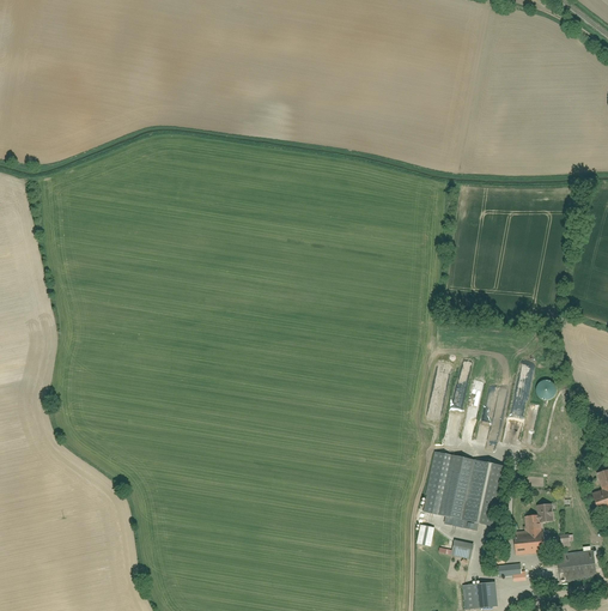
[(532,389),(533,393),(535,395),(539,397),(542,397),(546,395),(548,393),(551,391),(551,388),(551,385),(549,381),(548,379),(546,377),(542,376),(539,376),(536,377),(534,380),(532,382),(532,386),(532,389)]
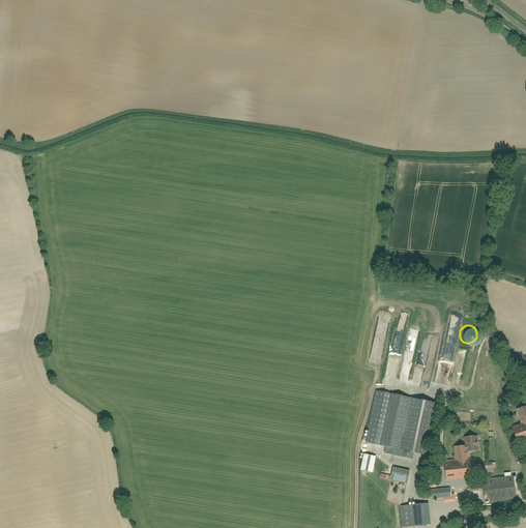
[(436,402),(374,389),(363,441),(426,453),(436,402)]
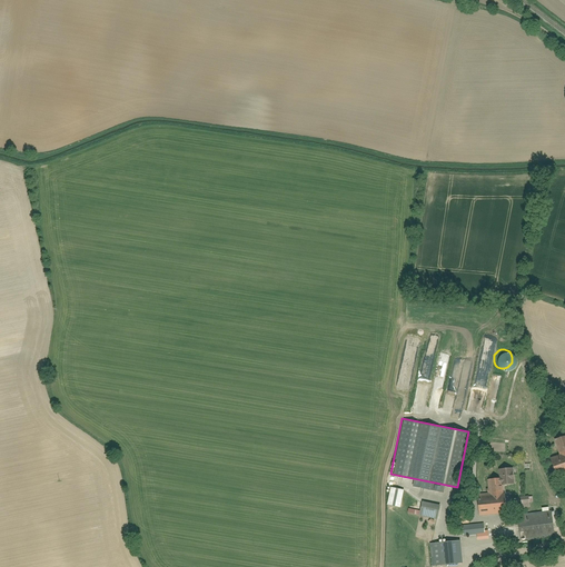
[(564,471),(564,436),(554,440),(559,457),(551,459),(556,475),(564,471)]
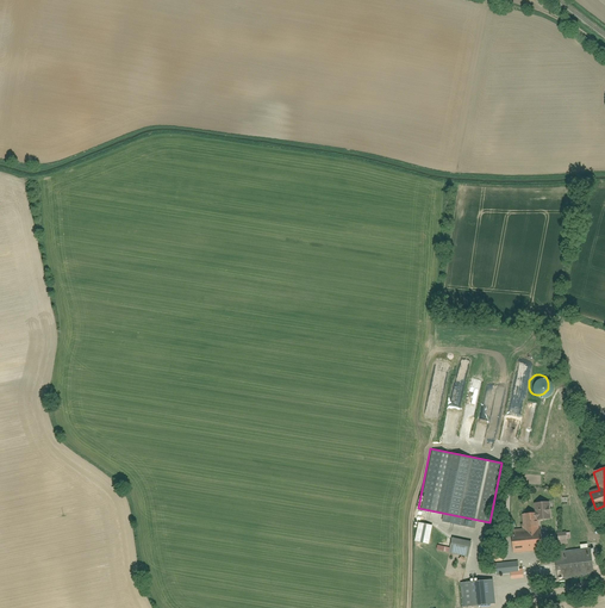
[(511,551),(541,548),(540,526),(536,526),(536,520),(552,519),(550,498),(532,500),(532,510),(521,510),(522,528),(510,529),(511,551)]
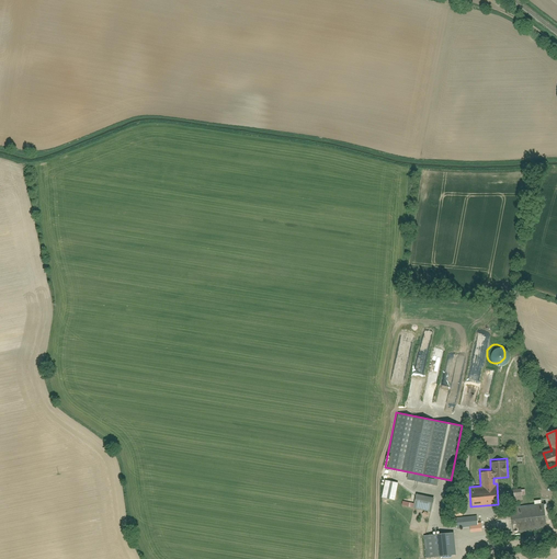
[(413,494),(410,506),(429,510),(431,498),(413,494)]
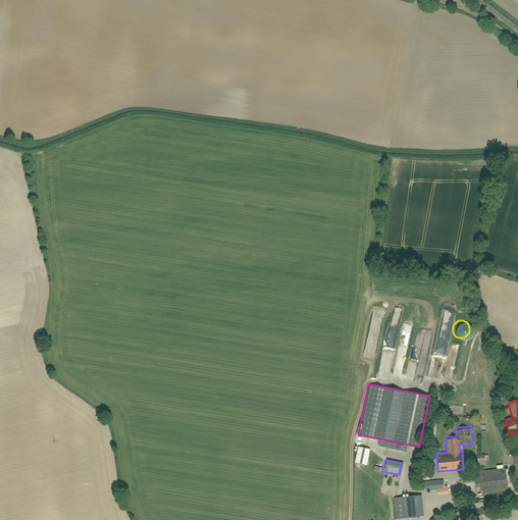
[(504,464),(472,469),(475,494),(507,489),(504,464)]
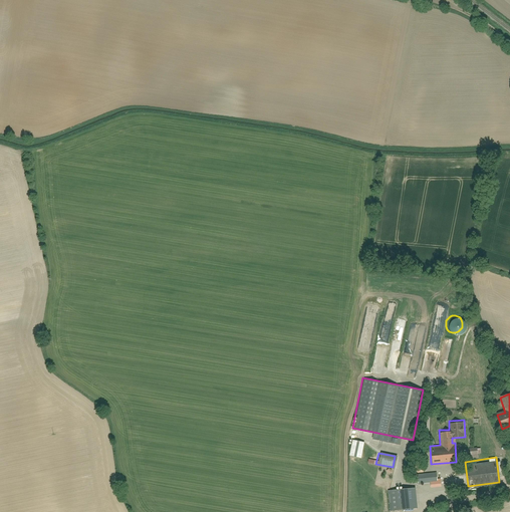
[(407,474),(408,482),(435,480),(434,471),(407,474)]
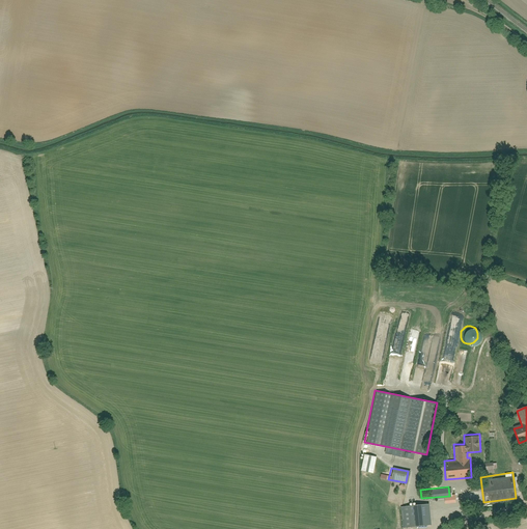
[(428,503),(400,507),(403,528),(432,524),(428,503)]
